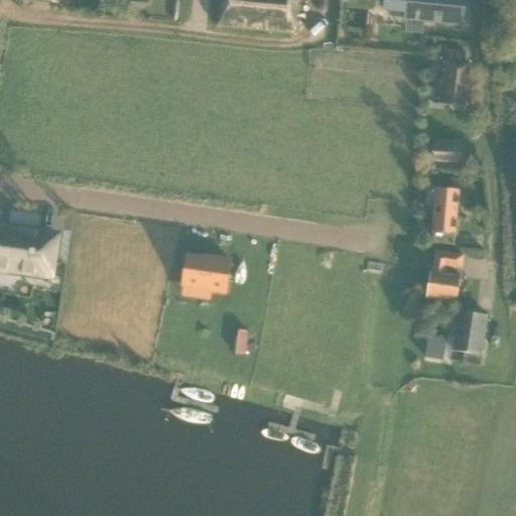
[(220,0),(218,27),(294,35),(297,0),(220,0)]
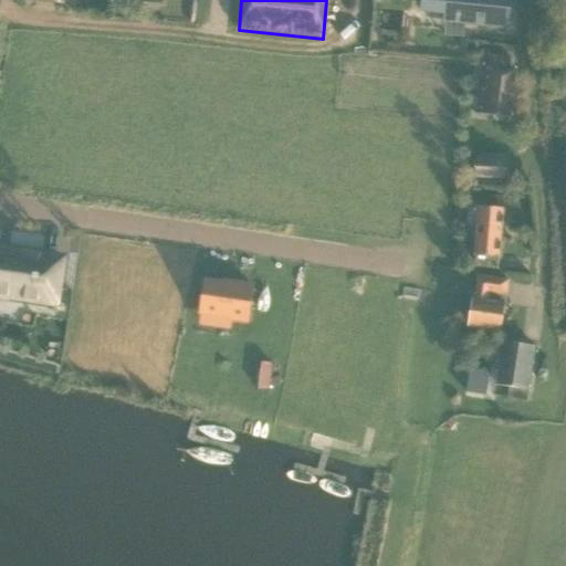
[(423,0),(422,10),(464,16),(463,23),(507,29),(511,2),(488,0),(423,0)]
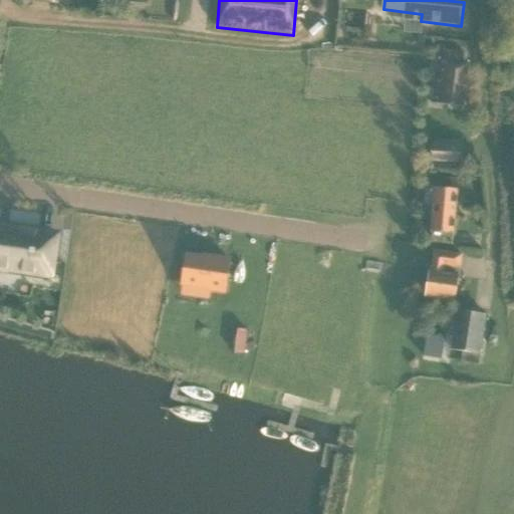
[(444,51),(443,63),(441,63),(439,77),(435,76),(432,105),(463,108),(468,65),(462,65),(463,53),(444,51)]
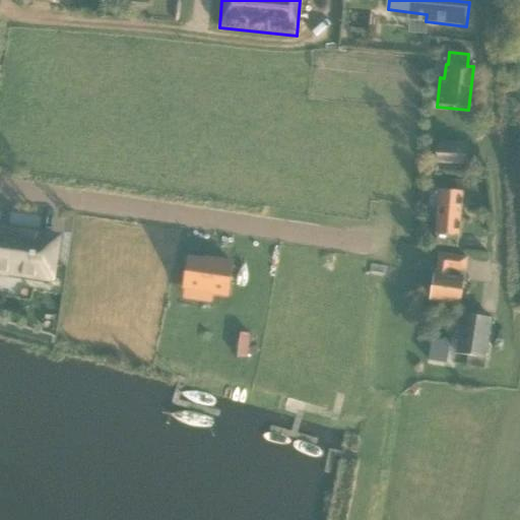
[(437,144),(437,164),(465,165),(466,145),(437,144)]
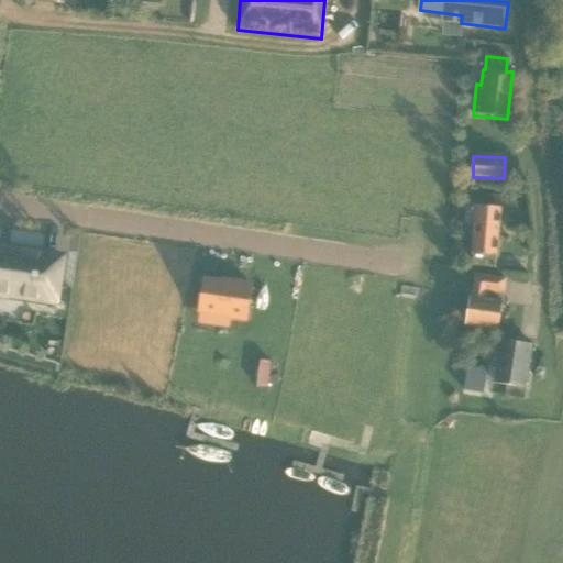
[(478,194),(473,254),(474,254),(497,256),(501,209),(499,209),(500,196),(478,194)]
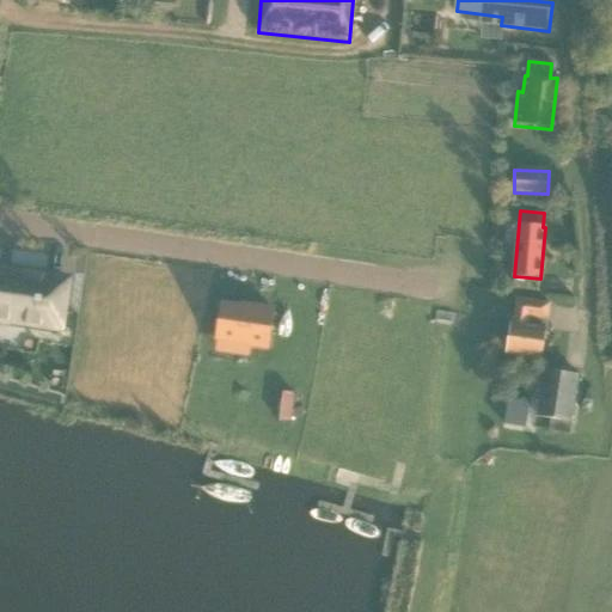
[(0,313),(7,314),(7,320),(60,328),(67,280),(0,269),(0,313)]
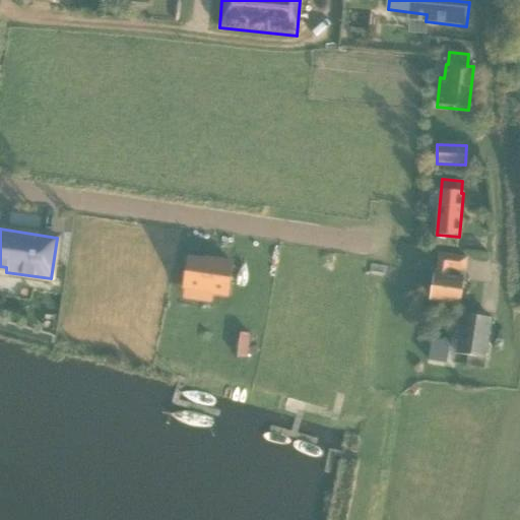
[(459,237),(438,235),(437,245),(458,247),(459,237)]
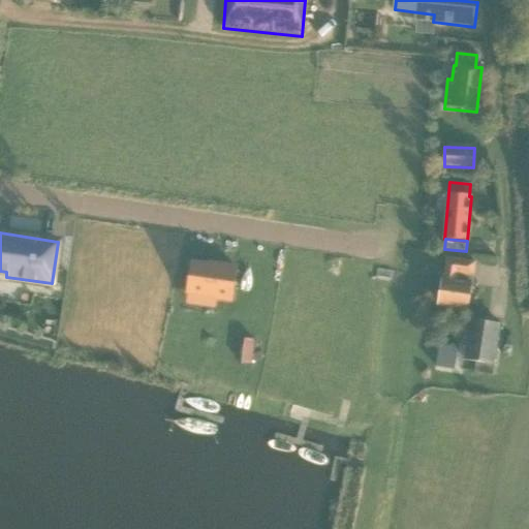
[(437,305),(469,310),(472,284),(475,263),(447,259),(444,280),(441,279),(437,305)]
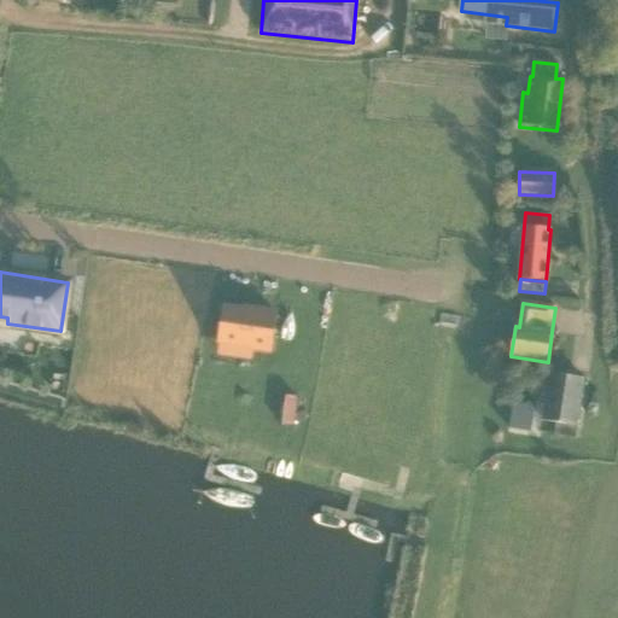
[(223,307),(219,343),(269,351),(275,313),(256,309),(256,312),(223,307)]
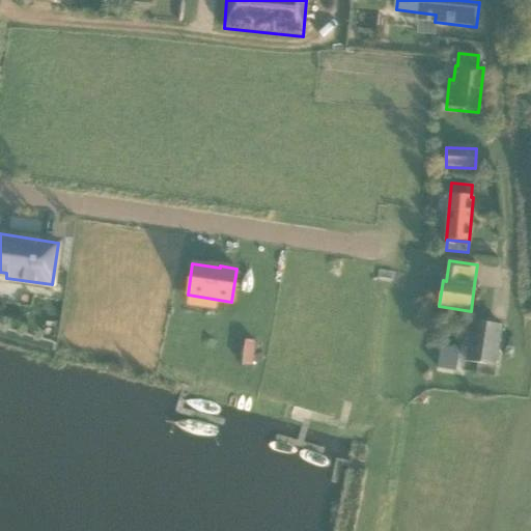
[(352,289),(351,297),(292,286),(285,330),(316,335),(313,354),(348,360),(352,341),(366,343),(370,320),(378,323),(382,295),(352,289)]
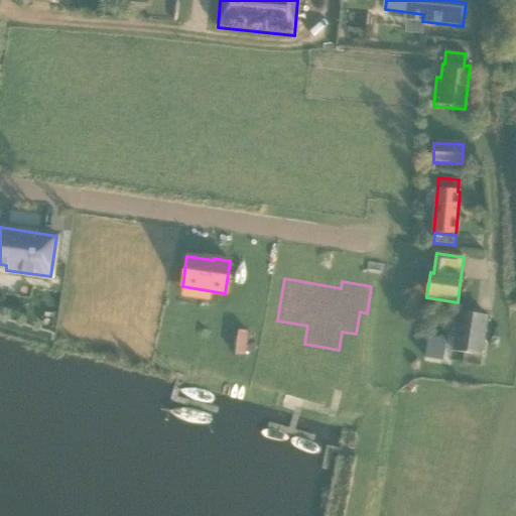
[(489,316),(460,312),(454,352),(465,354),(464,364),(480,367),(482,356),(489,316)]
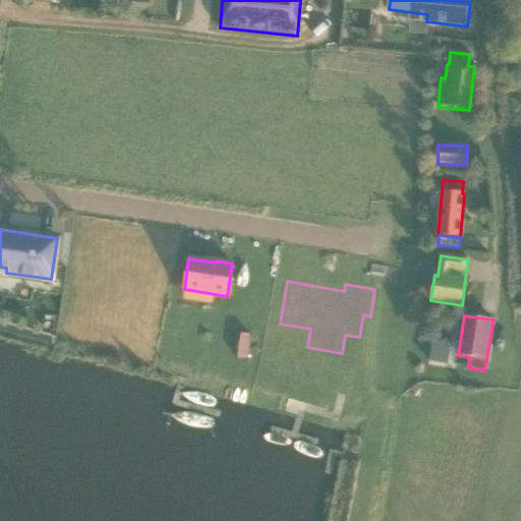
[(450,344),(432,341),(429,361),(447,363),(450,344)]
